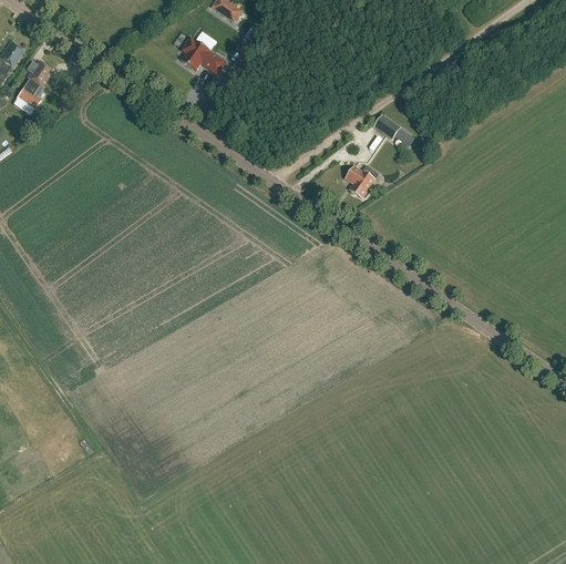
[(215,0),(212,7),(228,18),(235,7),(225,0),(215,0)]
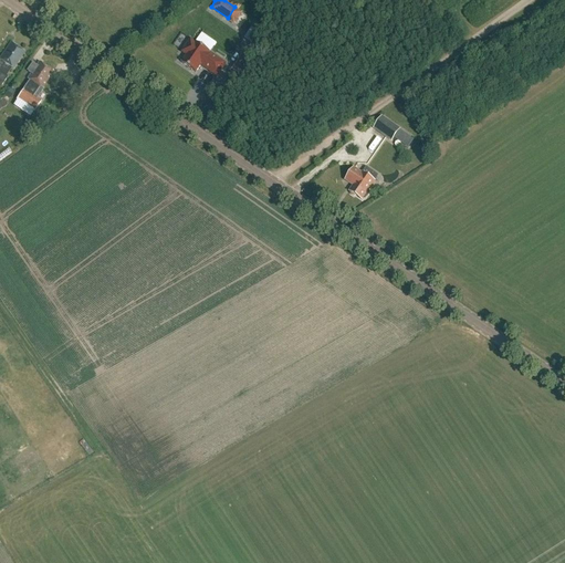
[(305,17),(301,20),(305,28),(311,25),(305,17)]
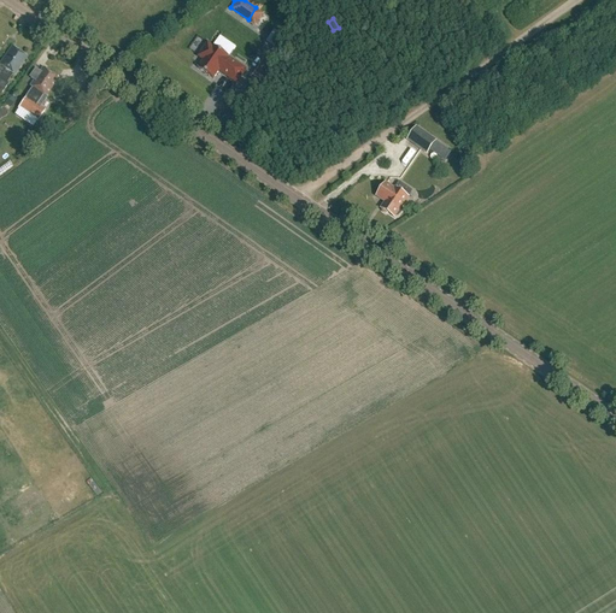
[(197,65),(212,76),(218,69),(236,80),(245,66),(228,56),(228,54),(212,43),(212,45),(206,41),(198,54),(203,58),(197,65)]
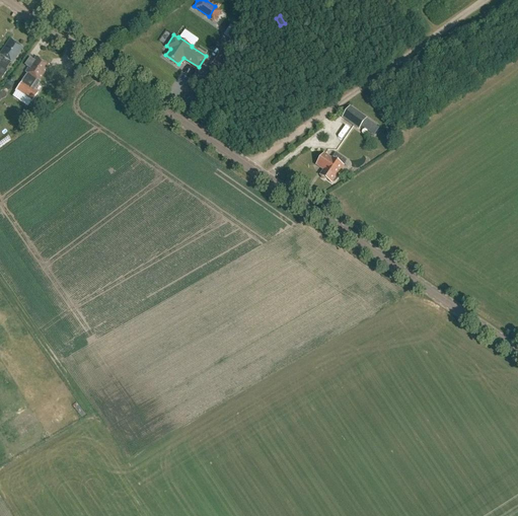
[(0,77),(6,68),(4,67),(9,59),(11,60),(21,46),(8,37),(0,49),(0,77)]
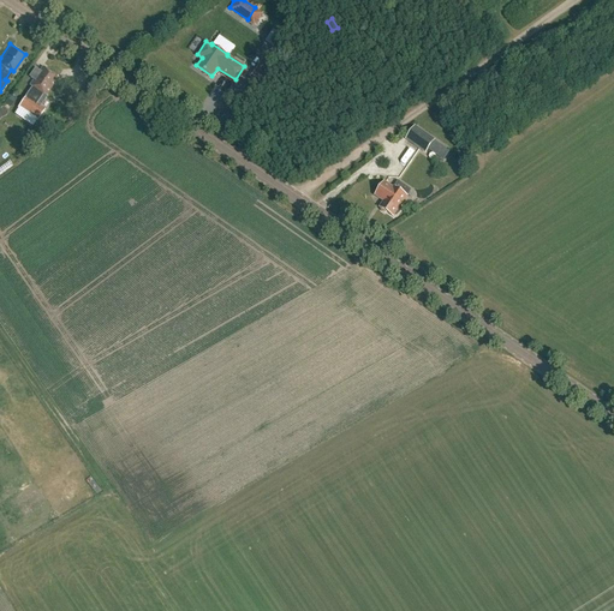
[(258,64),(252,73),(257,76),(260,78),(266,70),(264,69),(258,64)]
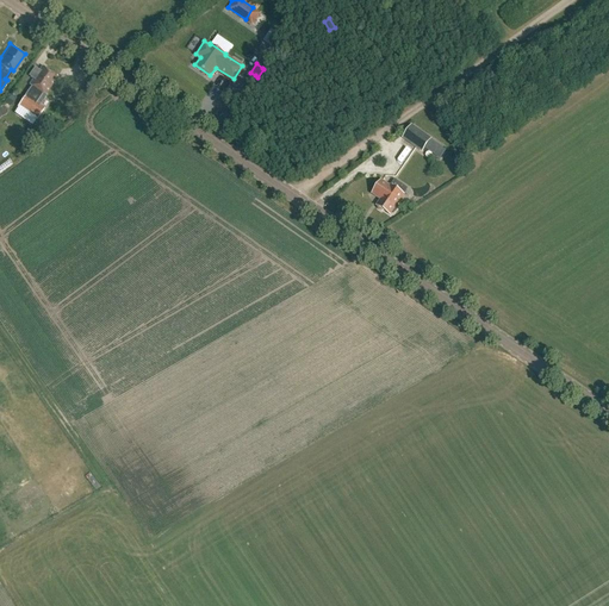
[(43,106),(35,100),(42,91),(43,92),(56,75),(41,64),(29,82),(31,83),(18,101),(22,104),(37,114),(43,106)]
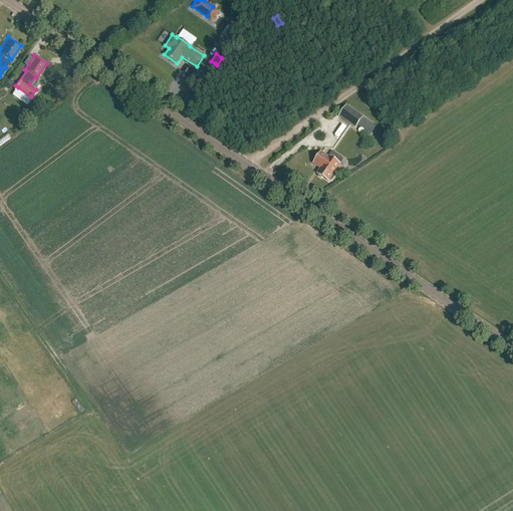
[(50,72),(54,76),(59,69),(55,66),(50,72)]
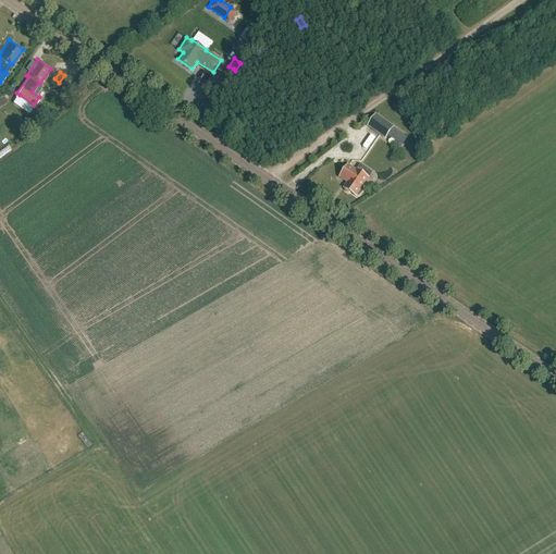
[(85,85),(77,79),(73,85),(82,90),(85,85)]
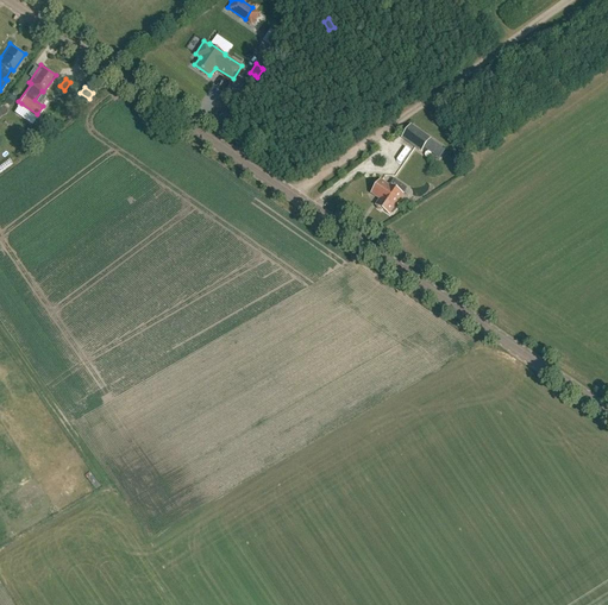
[(430,136),(417,126),(407,140),(420,149),(430,136)]
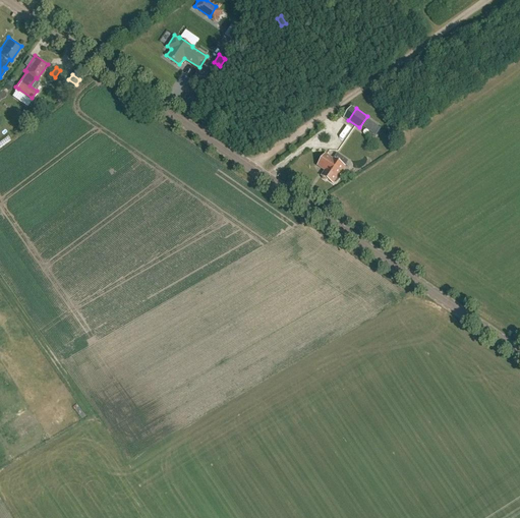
[(316,163),(324,168),(320,173),(321,174),(321,176),(324,178),(326,177),(332,181),(332,180),(335,180),(339,174),(338,172),(343,165),(343,164),(346,160),(341,156),(338,161),(332,157),(331,157),(324,152),(316,163)]
